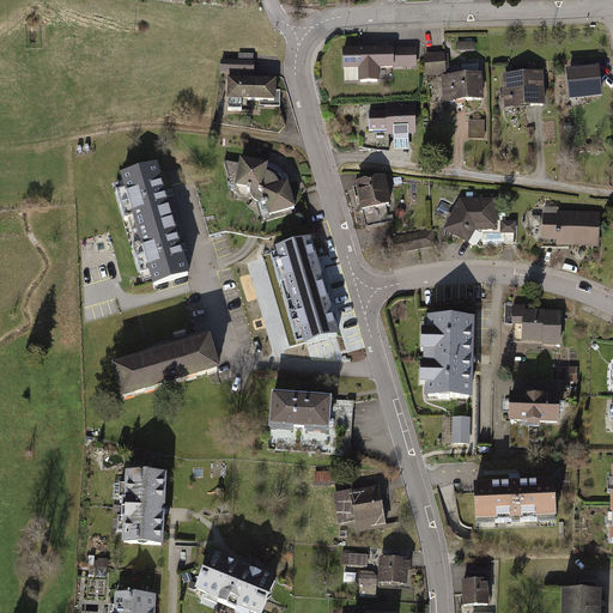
[(477,43),(457,43),(457,54),(477,54),(477,43)]
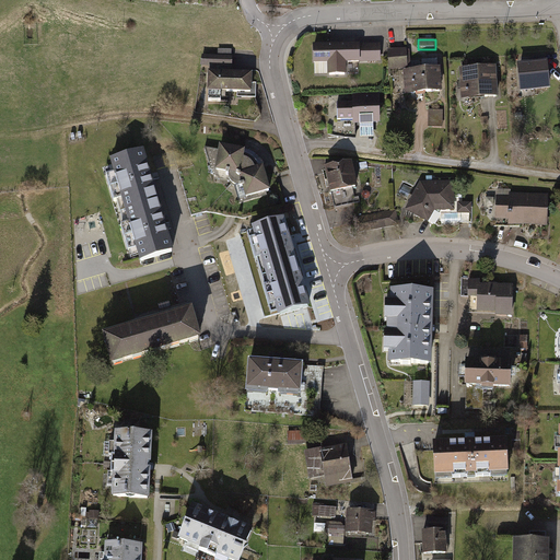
[(381,44),(314,46),(315,66),(328,65),(329,77),(347,76),(347,63),(382,62),(381,44)]
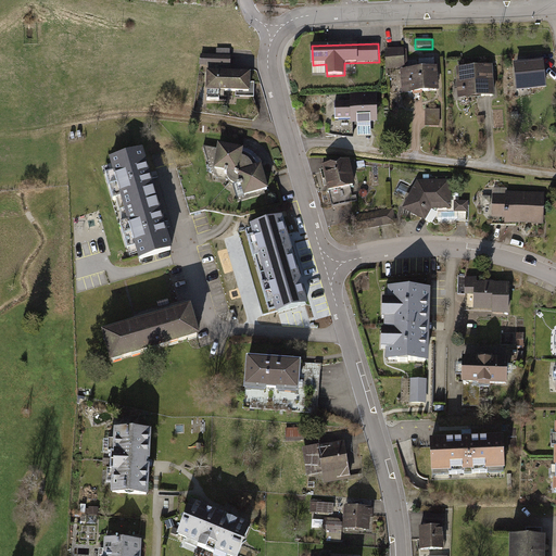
[(404,49),(387,50),(388,70),(405,68),(404,49)]
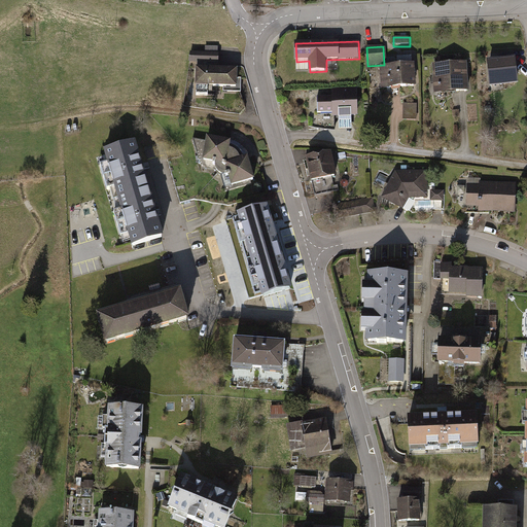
[(205,53),(189,51),(189,63),(198,64),(218,64),(219,53),(218,53),(205,53)]
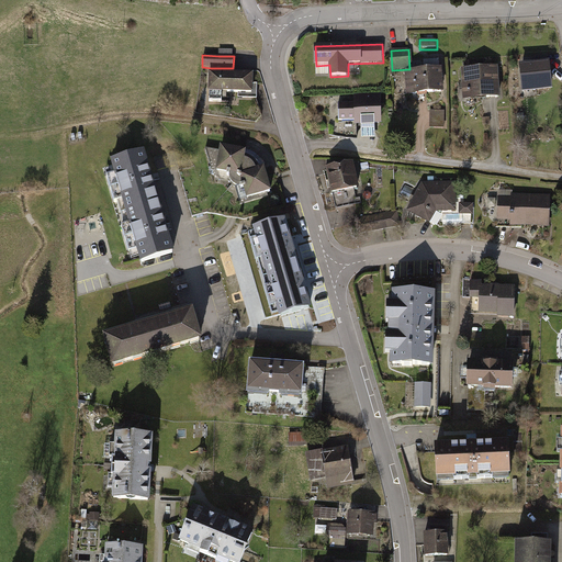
[(551,63),(520,66),(524,93),(551,91),(550,78),(552,78),(551,63)]
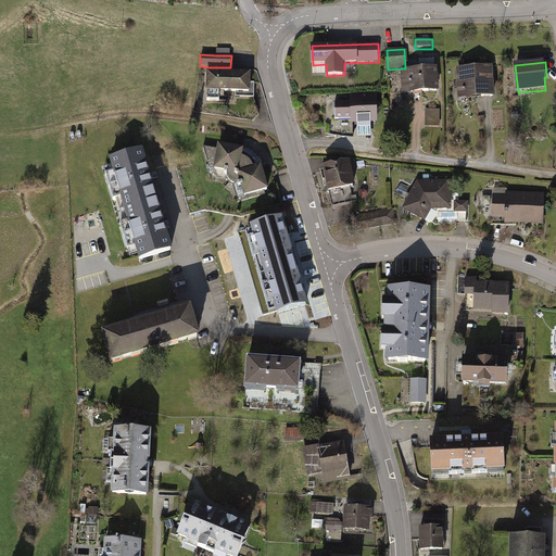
[(230,67),(209,67),(207,99),(220,100),(220,92),(237,93),(237,97),(254,97),(255,83),(252,81),(252,74),(230,74),(230,67)]
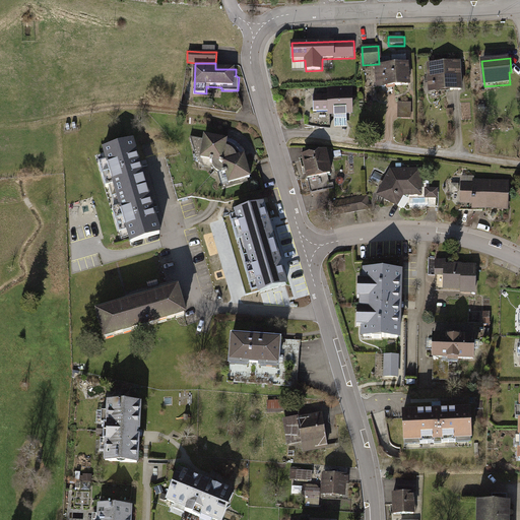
[(409,64),(375,66),(377,88),(410,86),(409,64)]
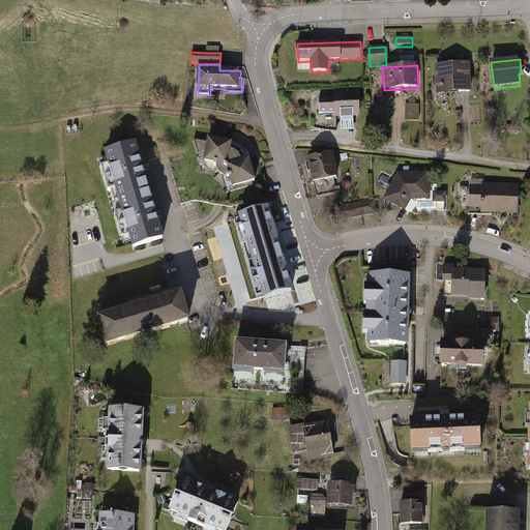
[(471,65),(435,67),(437,96),(473,94),(471,65)]
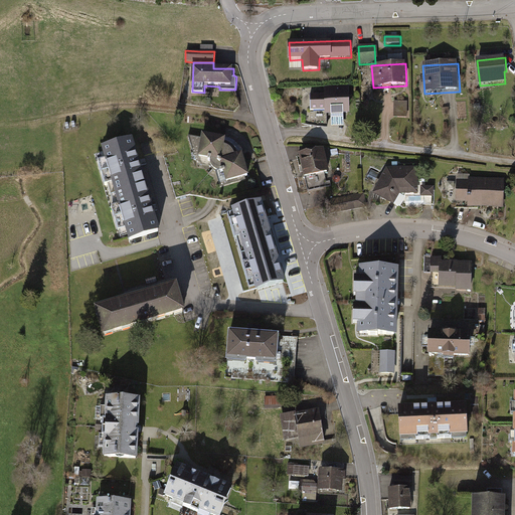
[(326,96),(313,96),(313,115),(352,114),(351,87),(326,88),(326,96)]
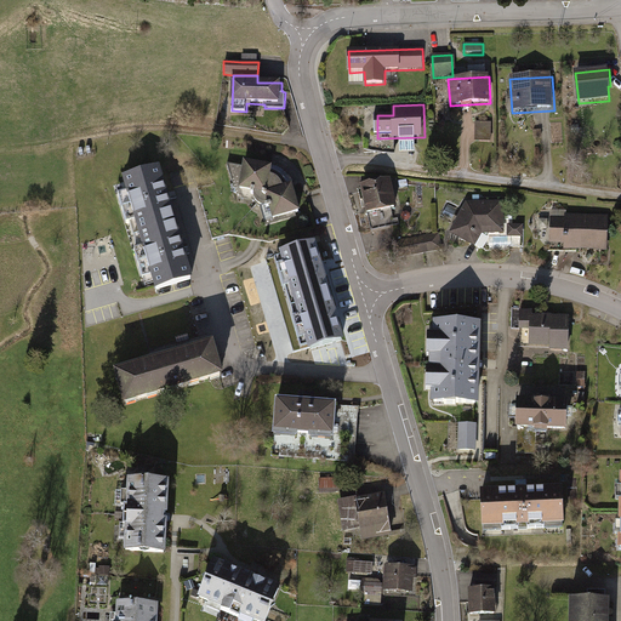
[(491,123),(476,123),(476,142),(491,142),(491,123)]
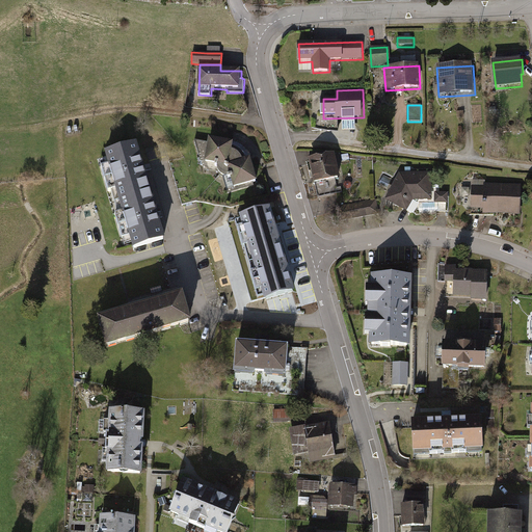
[(256,185),(248,161),(246,155),(242,150),(237,147),(234,145),(230,144),(206,140),(203,165),(215,167),(214,171),(216,175),(219,178),(224,179),(228,179),(232,191),(256,185)]
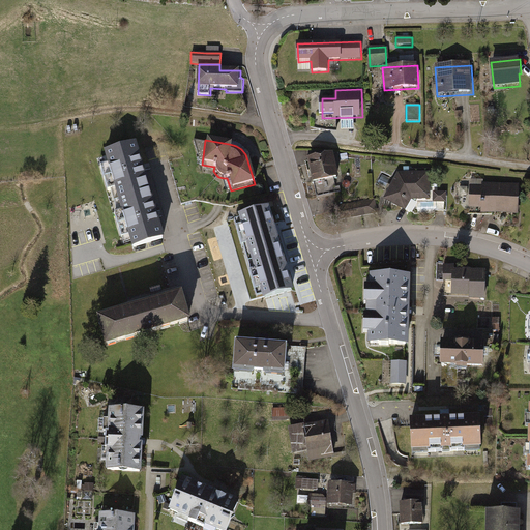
[(137,143),(106,152),(109,166),(101,168),(109,194),(117,190),(120,202),(151,193),(137,143)]
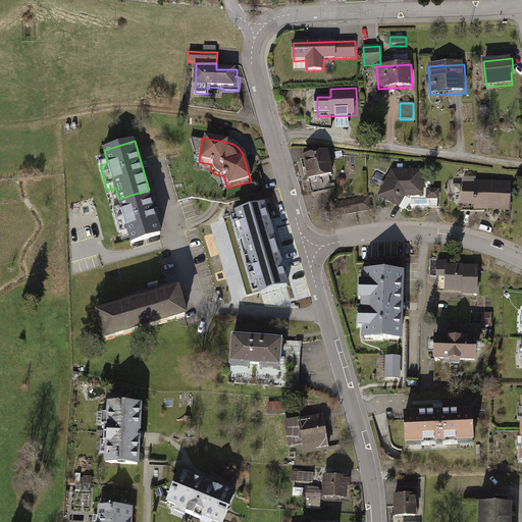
[(329,152),(305,157),(313,195),(335,190),(334,184),(331,185),(330,178),(335,177),(329,152)]
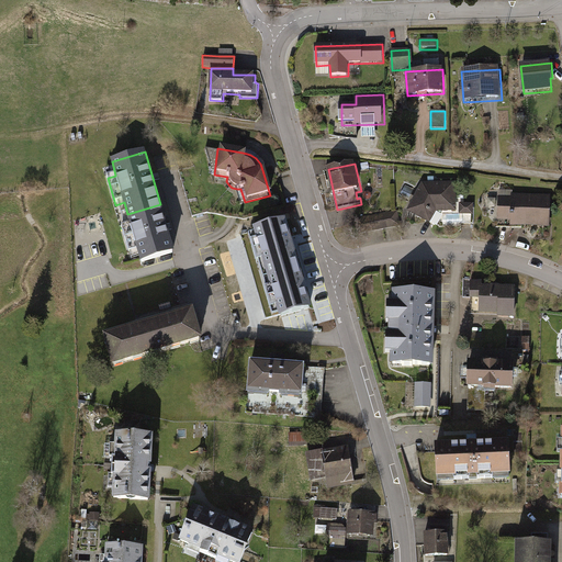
[(423,183),(408,214),(431,225),(438,212),(457,211),(456,182),(423,183)]
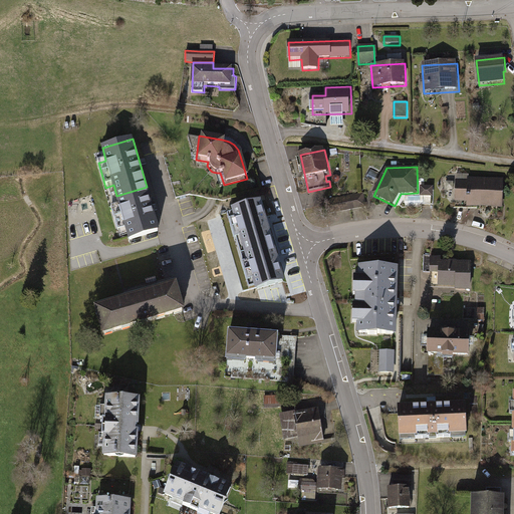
[(378,174),(370,170),(366,179),(374,183),(378,174)]
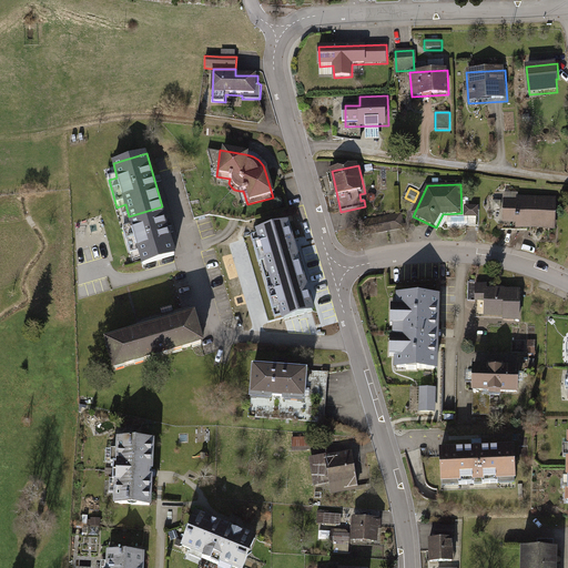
[(517,201),(504,201),(503,230),(556,231),(557,198),(517,196),(517,201)]
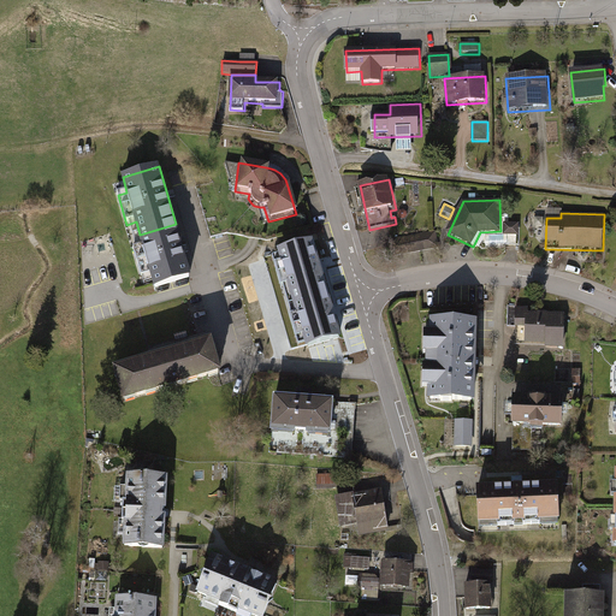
[(191,282),(176,224),(140,235),(144,254),(136,256),(143,279),(152,277),(155,291),(191,282)]
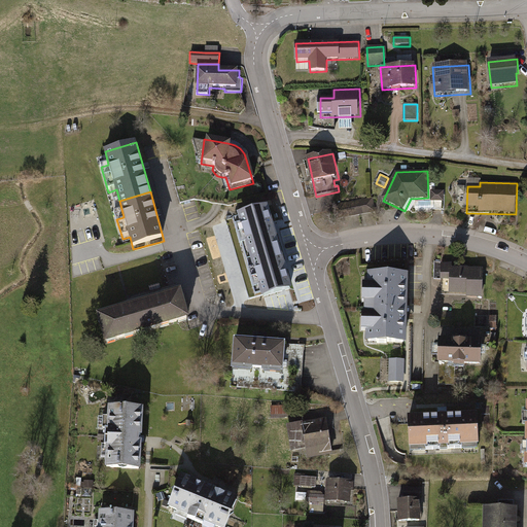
[(445,191),(431,191),(431,202),(445,202),(445,191)]
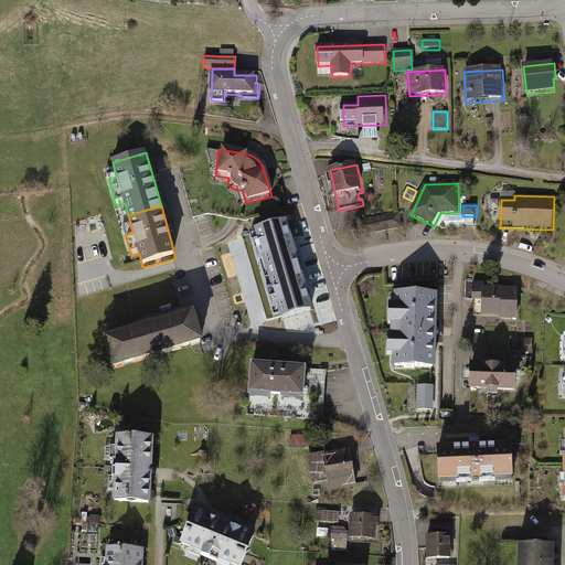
[(396,214),(358,220),(360,235),(390,231),(403,228),(401,213),(396,214)]
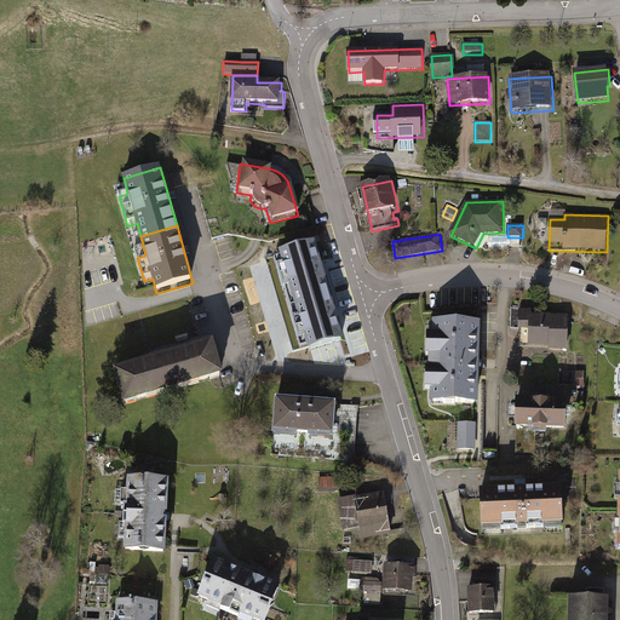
[(314,245),(281,254),(296,304),(329,294),(322,271),(314,245)]
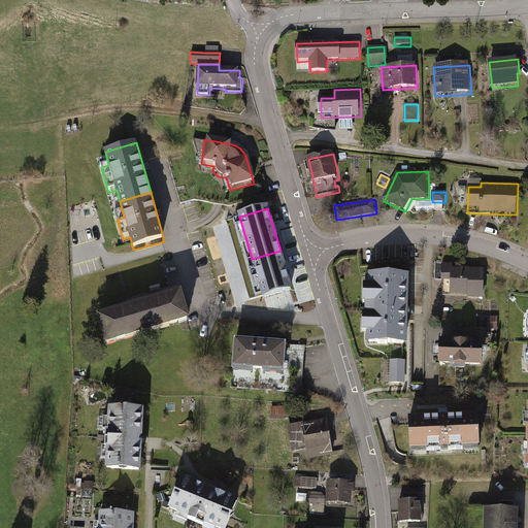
[(281,251),(252,259),(264,301),(293,293),(286,268),(281,251)]
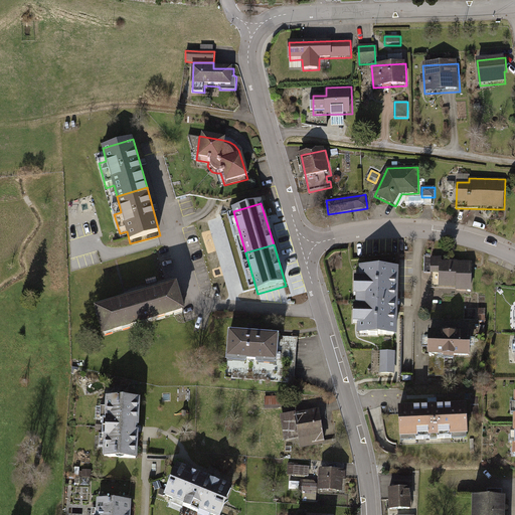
[(443,255),(424,255),(424,273),(432,273),(432,287),(456,287),(456,290),(472,290),(472,261),(453,260),(443,260),(443,255)]
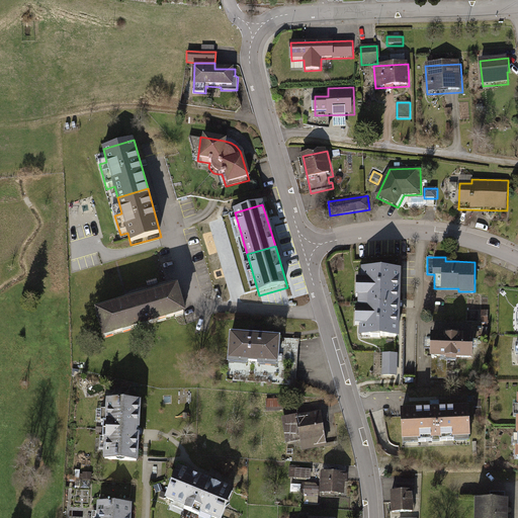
[(400,267),(360,266),(360,275),(354,275),(354,294),(357,294),(356,304),(354,304),(354,322),(359,323),(359,333),(398,334),(399,304),(400,267)]
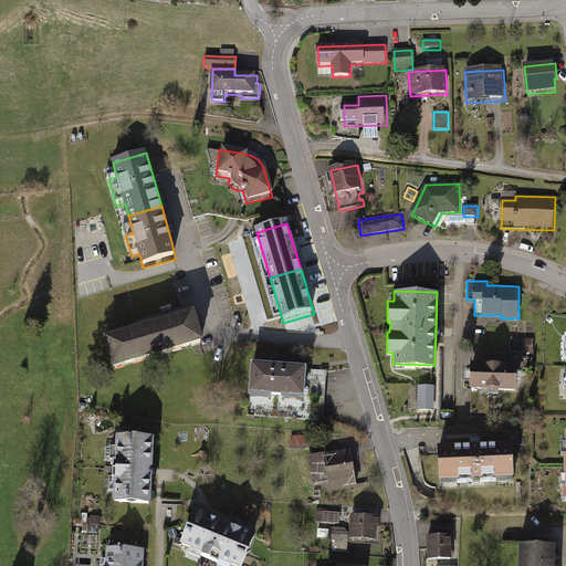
[(171,304),(160,306),(163,313),(173,310),(171,304)]
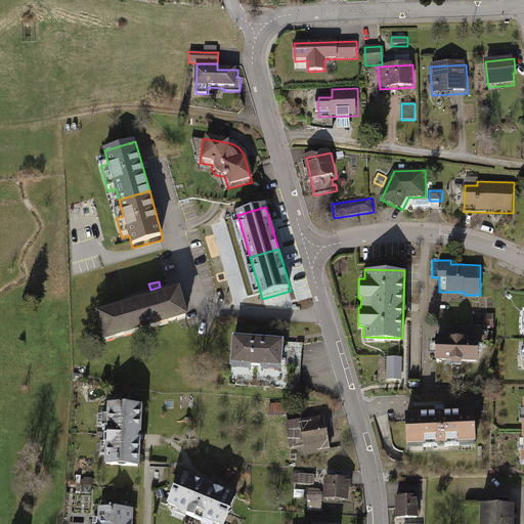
[(157,300),(140,304),(149,333),(188,321),(180,294),(157,300)]
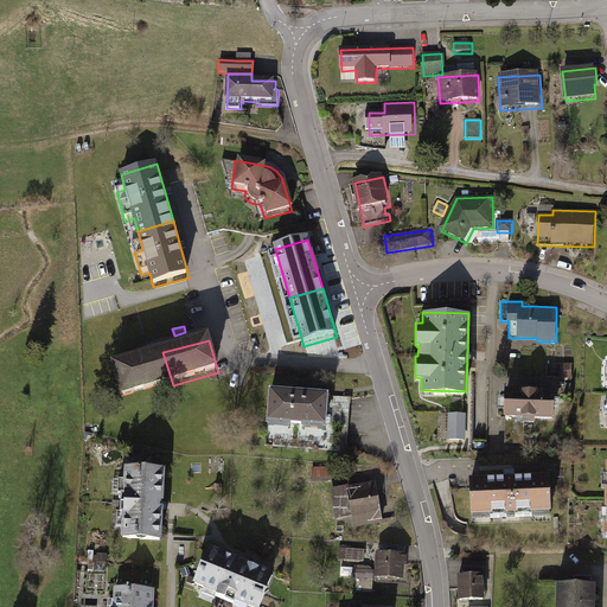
[(173,385),(163,352),(140,358),(112,366),(121,401),(173,385)]
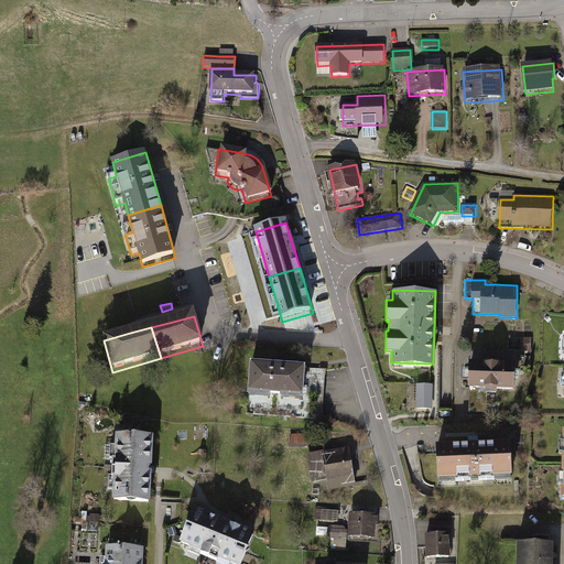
[(278,362),(249,360),(246,392),(249,392),(269,394),(269,392),(279,392),(279,396),(300,398),(303,368),(303,365),(278,362)]
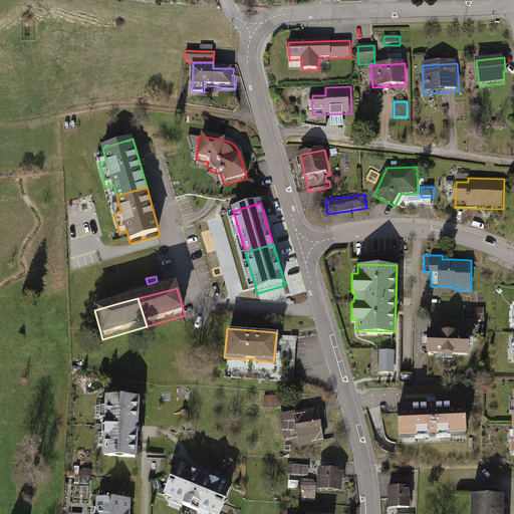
[(469,329),(427,328),(426,352),(428,352),(442,352),(442,355),(444,355),(453,355),(453,353),(468,353),(469,329)]
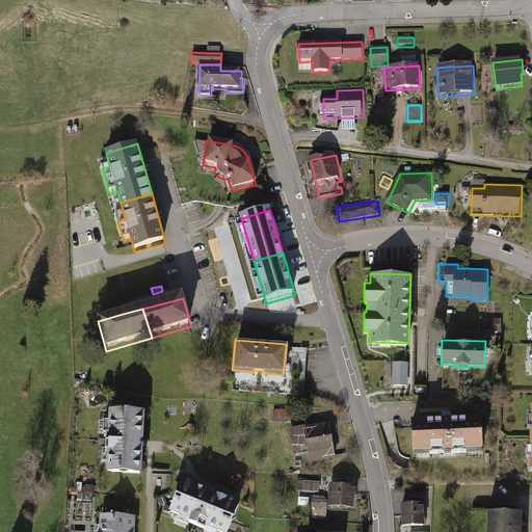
[(307,348),(286,347),(283,375),(263,373),(263,370),(254,370),(254,372),(235,370),(234,389),(302,394),(307,348)]
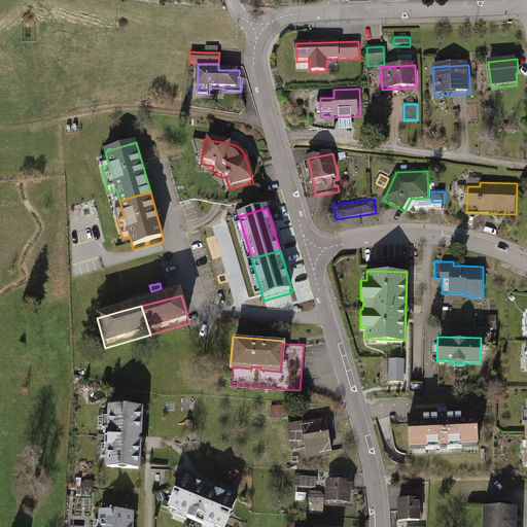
[(403,359),(389,358),(388,381),(403,381),(403,359)]
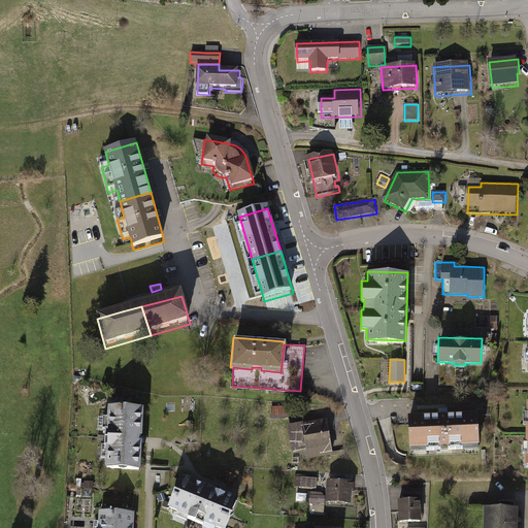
[(454,362),(439,362),(438,385),(456,386),(456,365),(454,365),(454,362)]
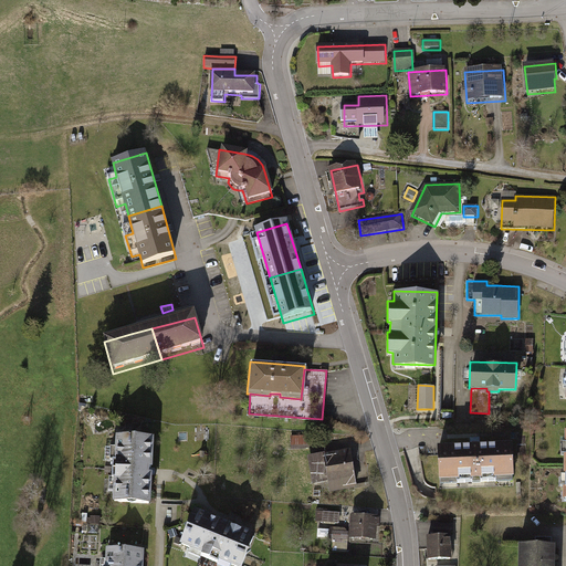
[(310,435),(290,436),(291,449),(310,448),(310,435)]
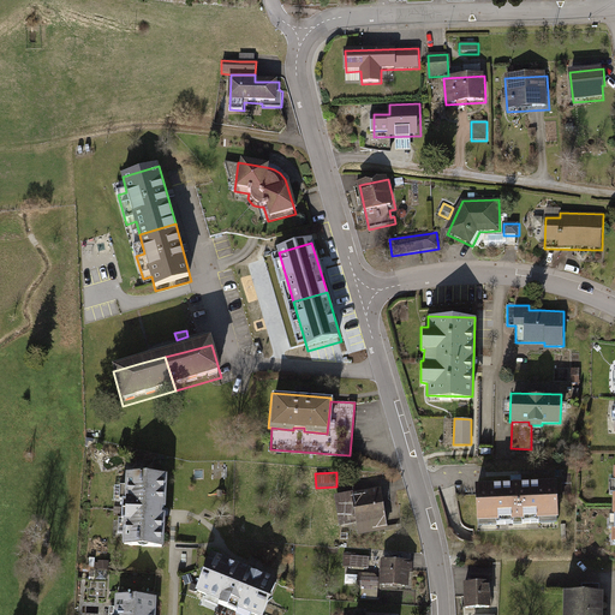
[(171,479),(130,477),(129,506),(124,506),(123,525),(127,525),(126,550),(167,551),(168,515),(171,479)]
